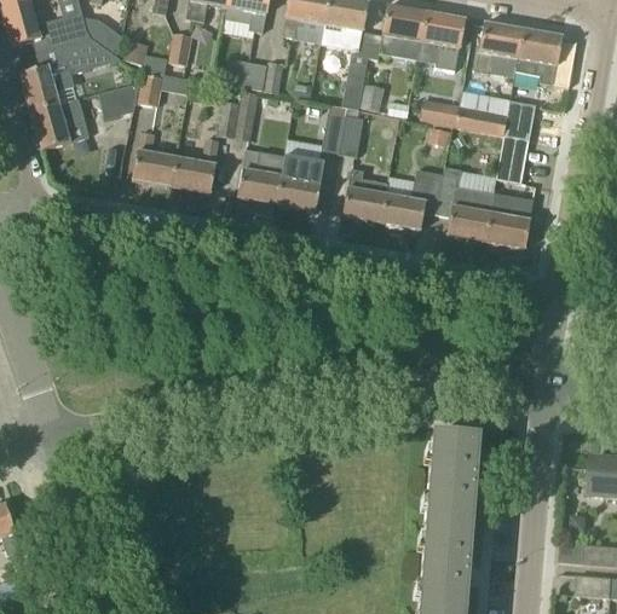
[(155,0),(154,13),(167,16),(169,0),(155,0)]
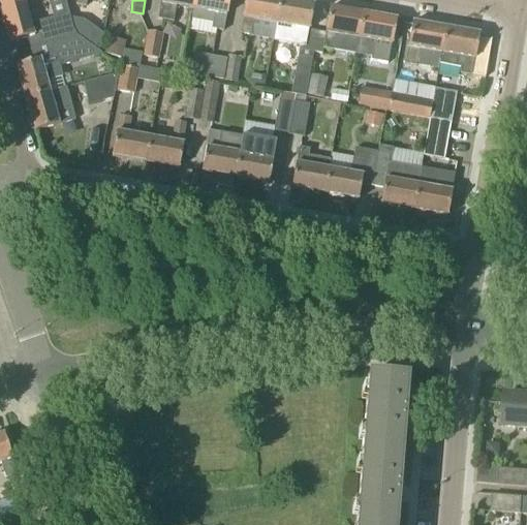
[(194,6),(195,0),(160,0),(158,16),(174,19),(177,3),(194,6)]
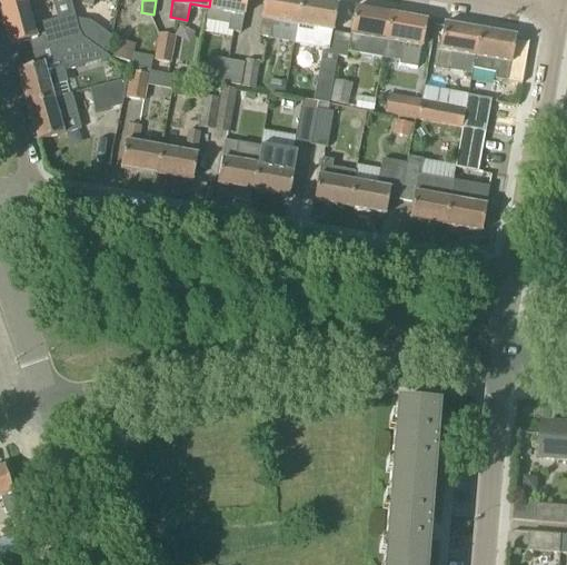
[(210,0),(209,7),(207,18),(230,21),(229,28),(241,30),(247,0),(210,0)]
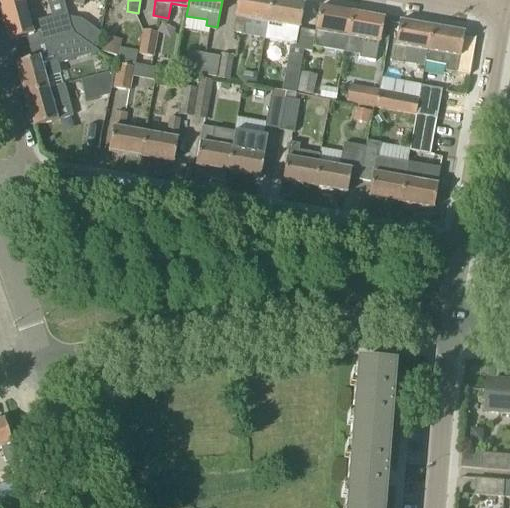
[(264,35),(270,0),(237,0),(233,30),(241,31),(241,32),(264,36),(264,35)]
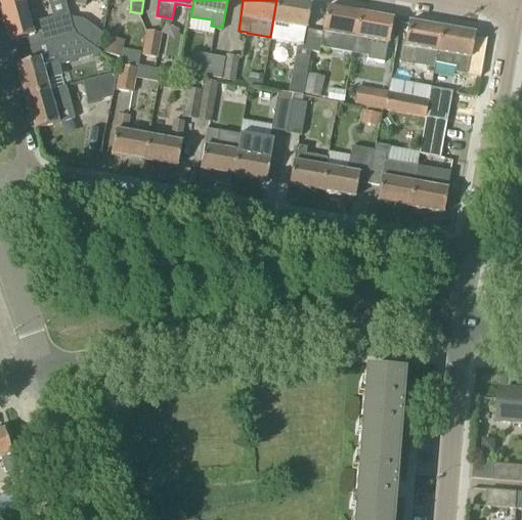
[(276,0),(270,36),(304,42),(311,2),(300,0),(276,0)]
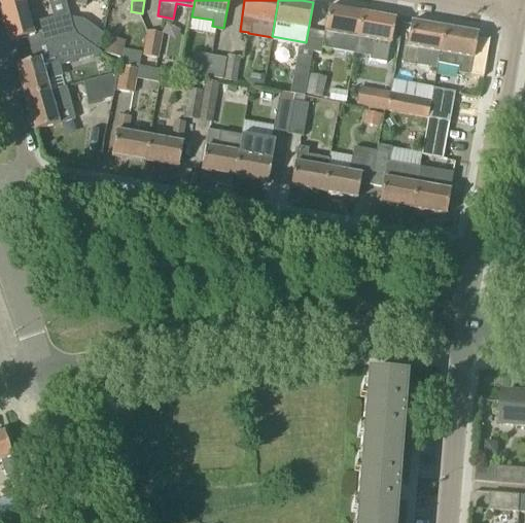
[(1,7),(10,39),(50,28),(47,16),(32,22),(26,1),(1,7)]
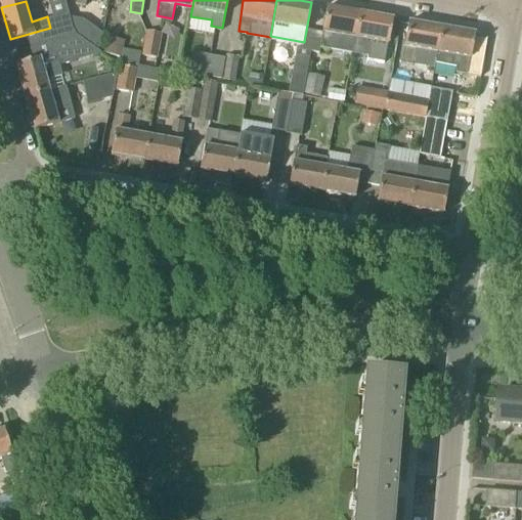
[(320,45),(331,47),(353,51),(356,35),(355,35),(360,10),(328,4),(320,45)]
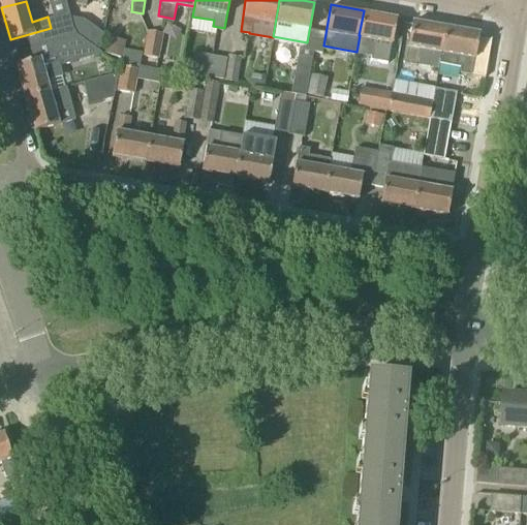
[(359,35),(360,35),(376,38),(372,58),(390,61),(398,17),(364,10),(359,35)]
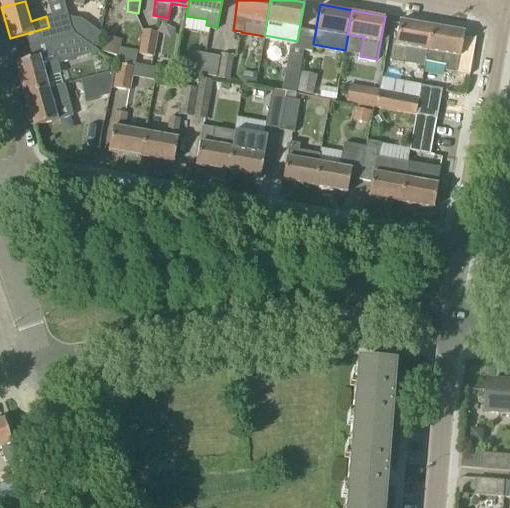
[(68,14),(48,19),(54,38),(73,33),(68,14)]
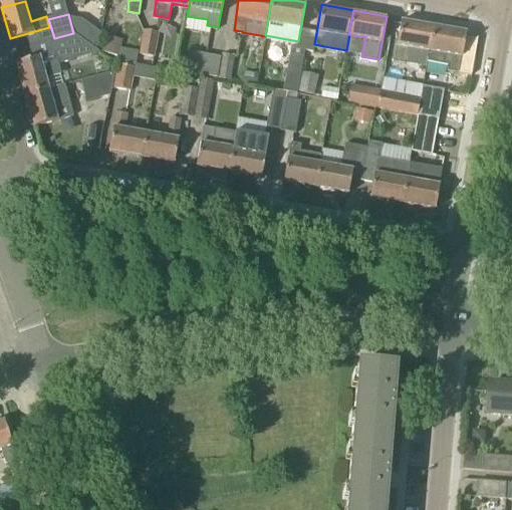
[(395,58),(426,64),(434,24),(402,19),(398,43),(394,42),(392,52),(396,53),(395,58)]
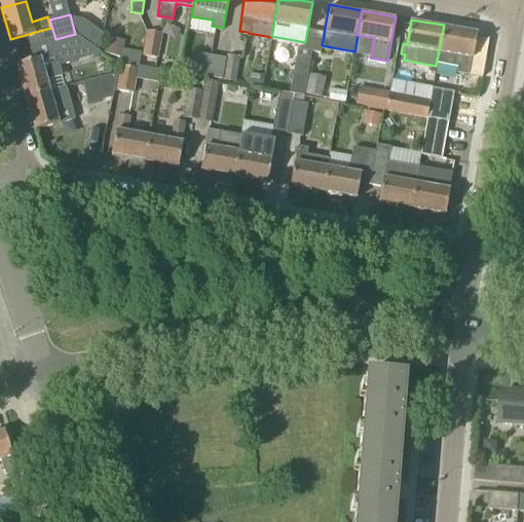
[(438,67),(439,61),(459,65),(458,70),(471,72),(478,31),(444,25),(436,66),(438,67)]
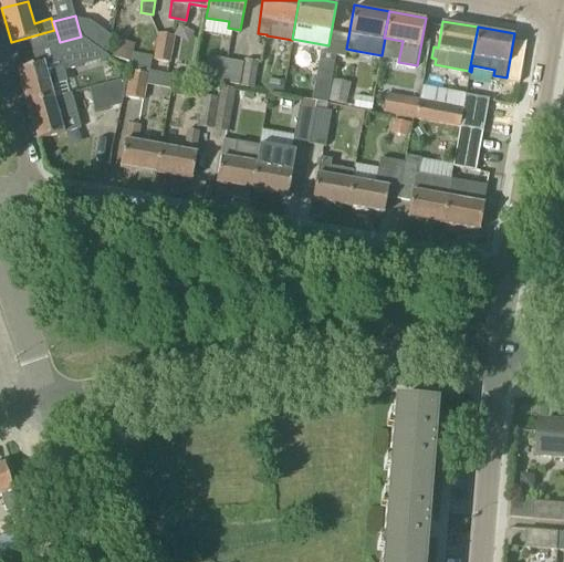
[(154,54),(154,56),(170,60),(171,60),(177,33),(158,30),(154,54)]
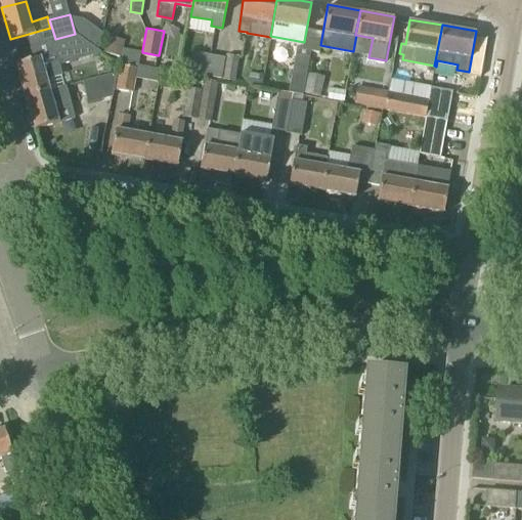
[(77,34),(56,40),(62,57),(81,51),(82,55),(98,50),(77,34)]
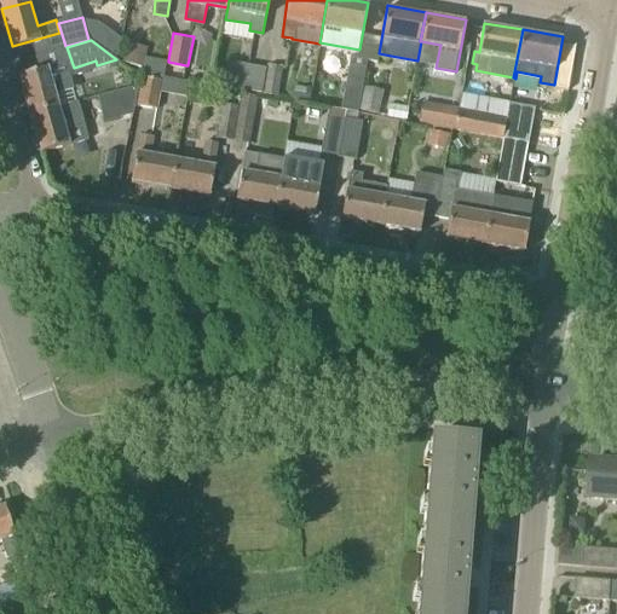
[(120,59),(144,64),(145,56),(148,45),(124,40),(120,59)]
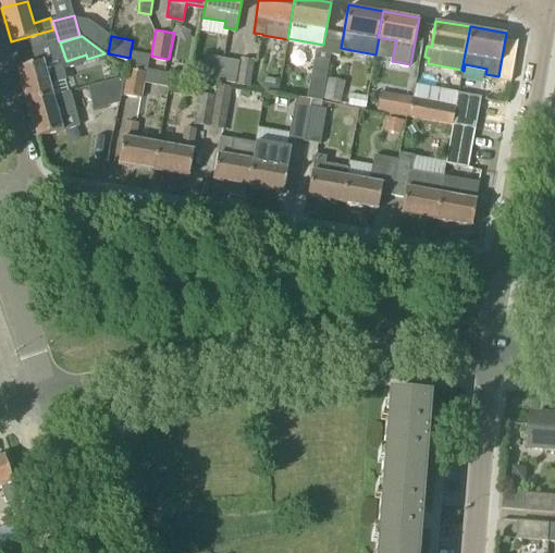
[(205,76),(211,77),(219,78),(235,82),(239,59),(208,53),(206,69),(205,76)]
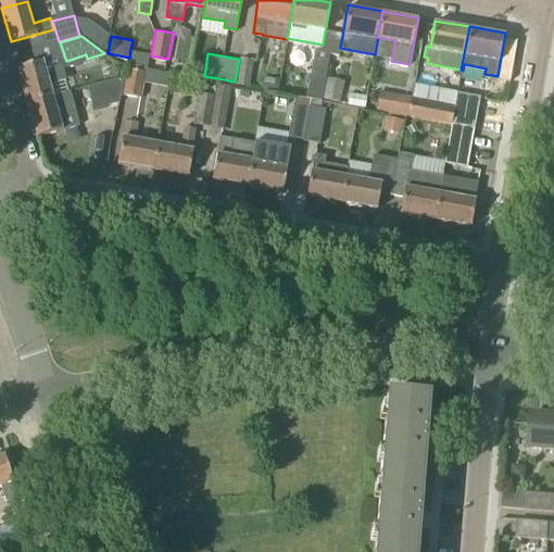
[(67,78),(64,65),(61,54),(19,66),(28,101),(53,95),(53,93),(50,83),(67,78)]
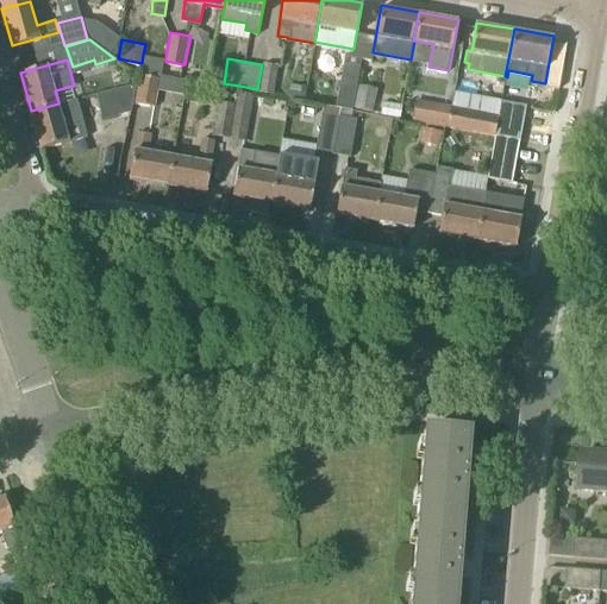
[(280,63),(263,61),(258,89),(275,93),(280,63)]
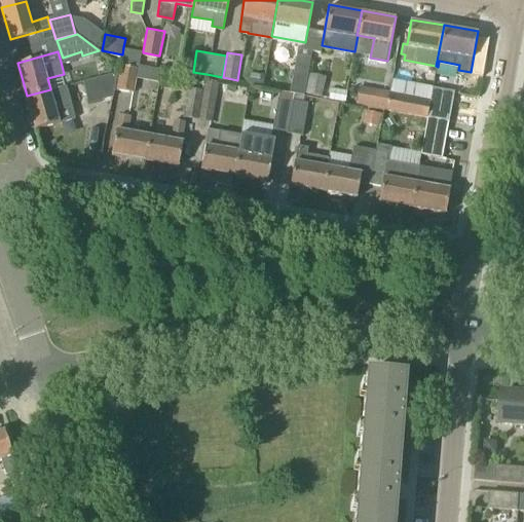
[(311,56),(298,52),(291,90),(295,91),(304,92),(311,56)]
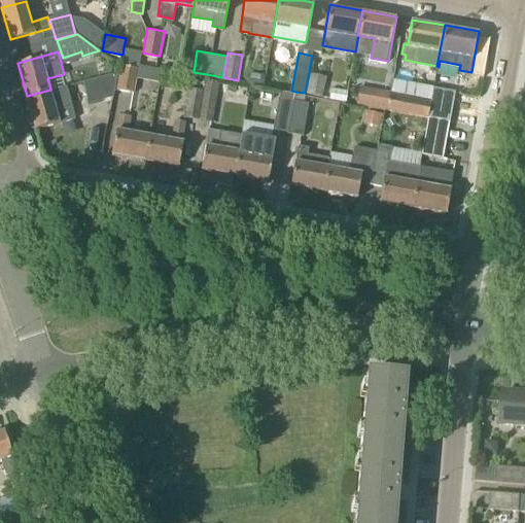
[(158,66),(138,63),(138,66),(121,63),(116,88),(135,91),(137,76),(162,80),(164,67),(158,66)]
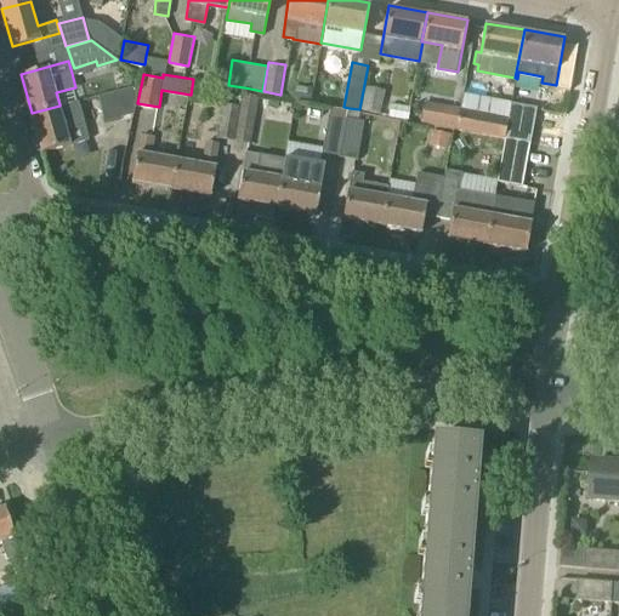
[(135,112),(140,83),(100,93),(106,120),(135,112)]
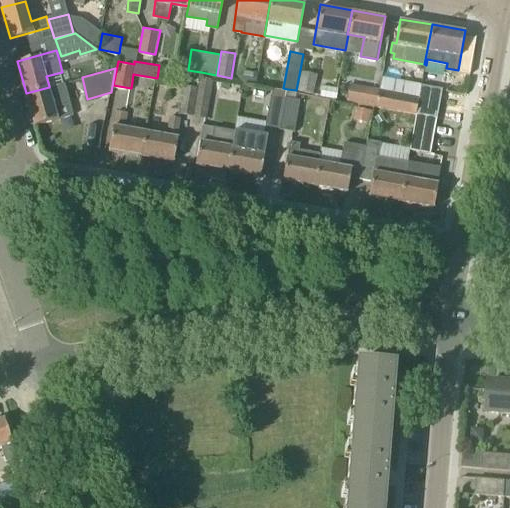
[(318,73),(302,69),(298,89),(314,92),(318,73)]
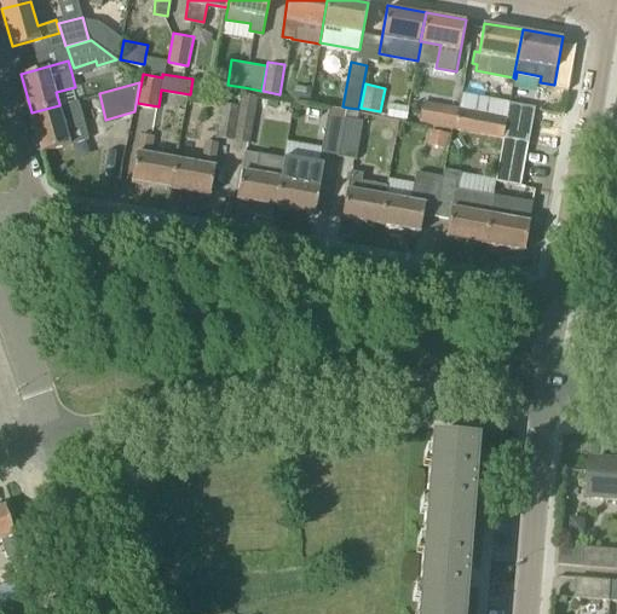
[(461,92),(437,87),(431,116),(456,121),(461,92)]
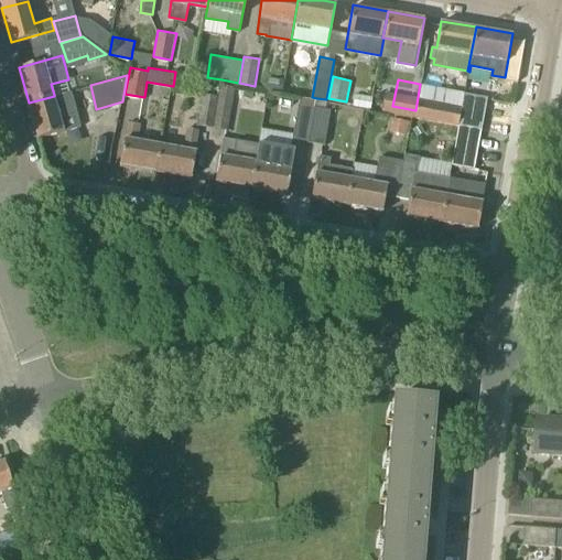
[(222,83),(219,95),(214,126),(228,128),(235,95),(236,86),(222,83)]
